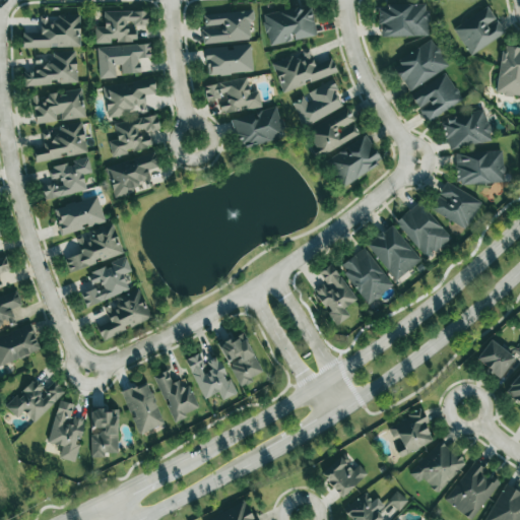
[(380,38),(429,36),(428,4),(378,6),(380,38)]
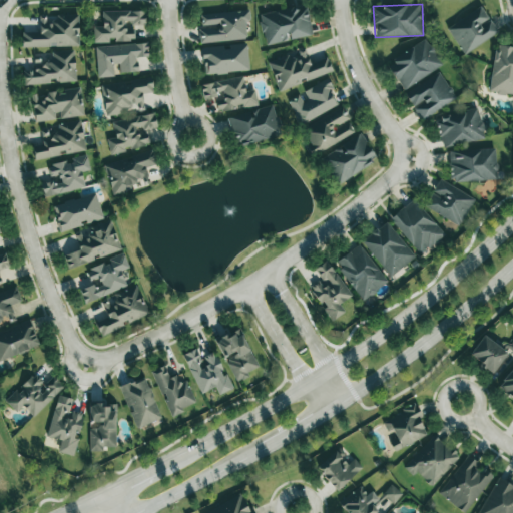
[(463,55),(498,33),(481,6),(446,28),(463,55)]
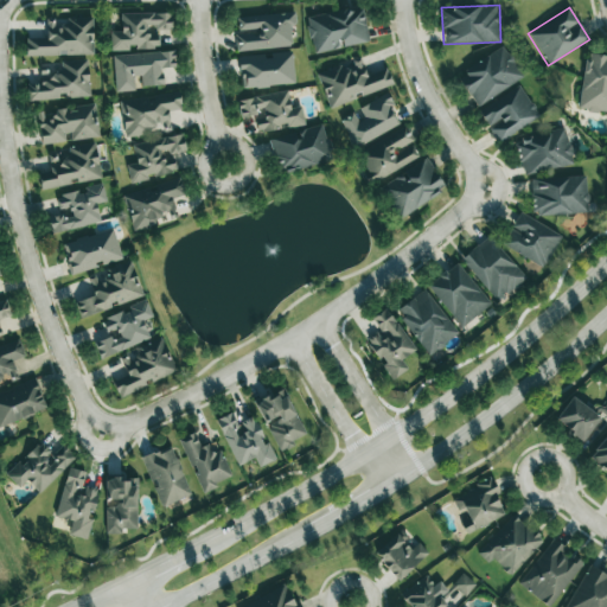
[(369,42),(363,8),(306,19),(313,55),(340,49),(340,48),(369,42)]
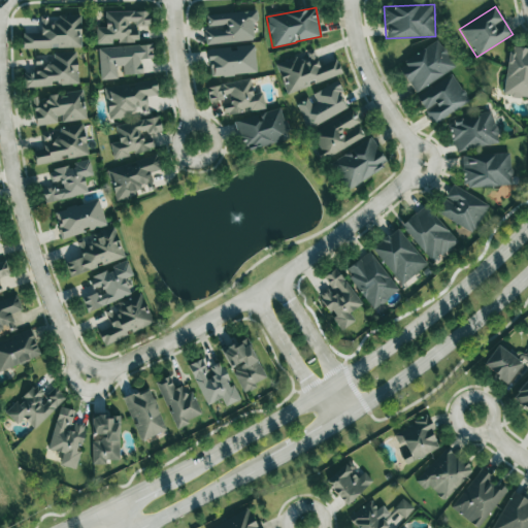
[(96,44),(116,44),(116,42),(138,42),(138,30),(130,30),(130,26),(150,25),(150,10),(105,12),(105,28),(96,28),(96,44)]
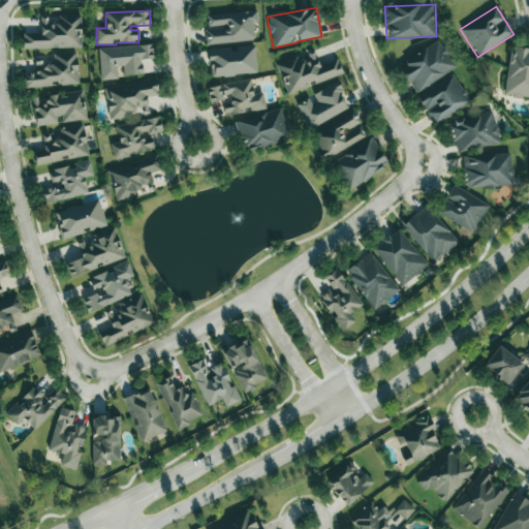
[(207,44),(254,41),(253,25),(258,24),(257,11),(205,14),(207,44)]
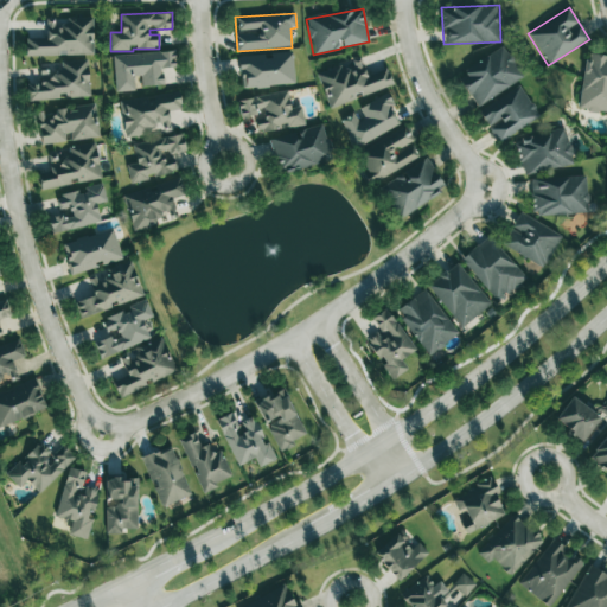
[(46,38),(25,38),(26,57),(94,55),(93,19),(55,20),(55,19),(46,19),(46,38)]
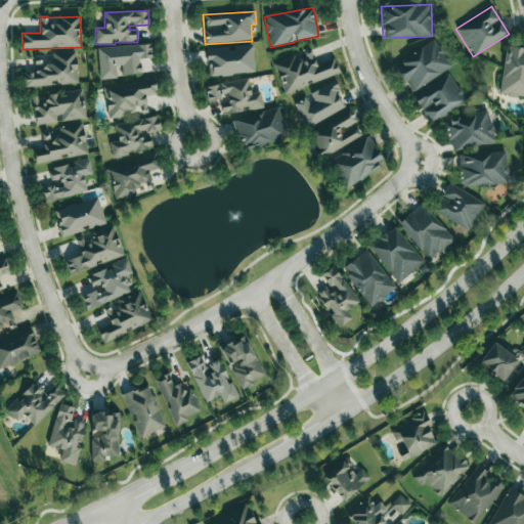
[(394,66),(411,92),(451,67),(435,40),(394,66)]
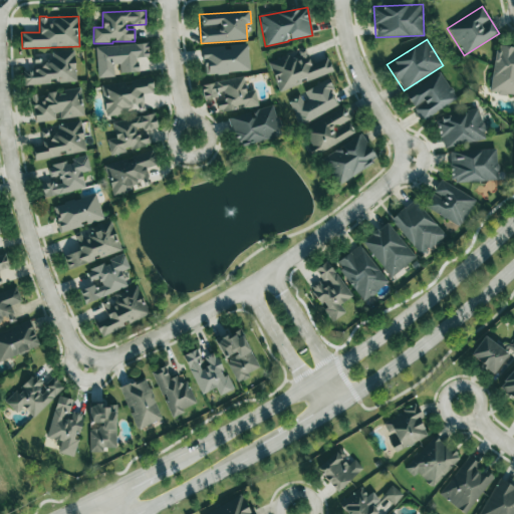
[(97,78),(113,77),(112,65),(119,64),(119,73),(138,72),(137,58),(149,57),(148,43),(95,47),(97,78)]
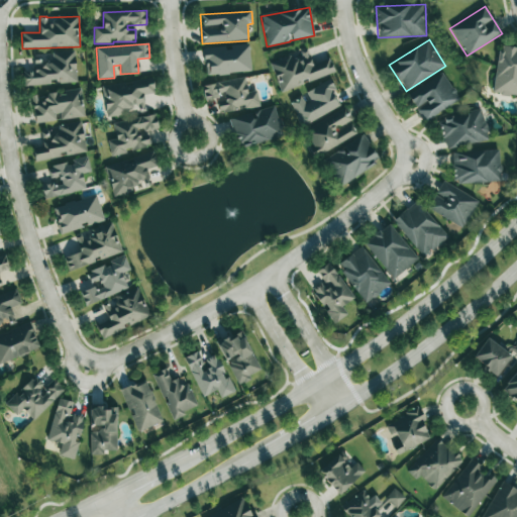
[(206,76),(251,71),(248,43),(203,48),(206,76)]
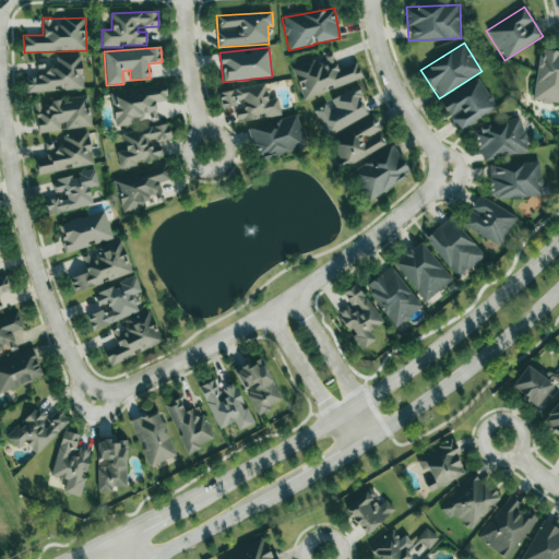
[(533,100),(558,103),(558,51),(539,49),(533,100)]
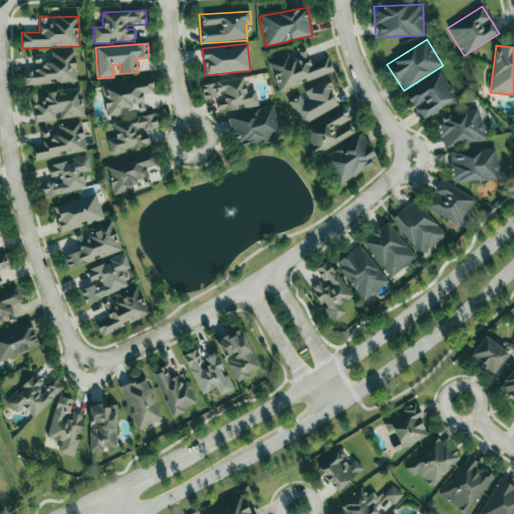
[(24,84),(75,82),(74,51),(51,52),(52,60),(33,61),(34,69),(23,70),(24,84)]
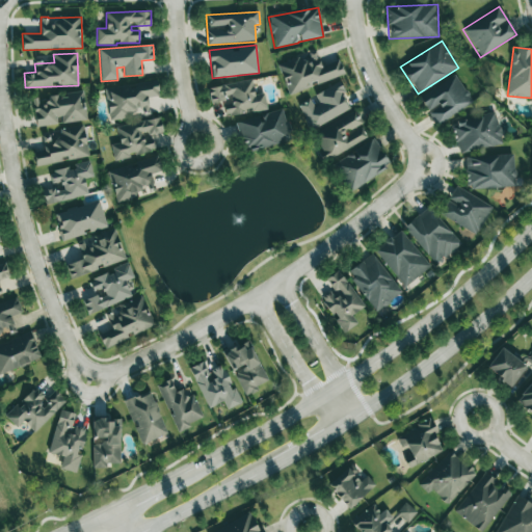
[(344,76),(339,59),(320,65),(317,53),(278,65),(288,94),(344,76)]
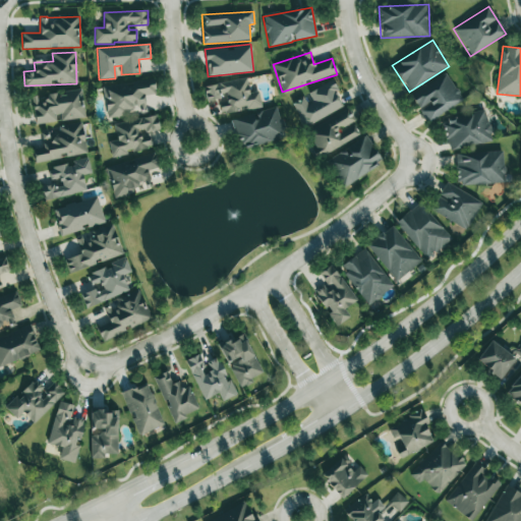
[(463,103),(448,74),(411,94),(426,122),(463,103)]
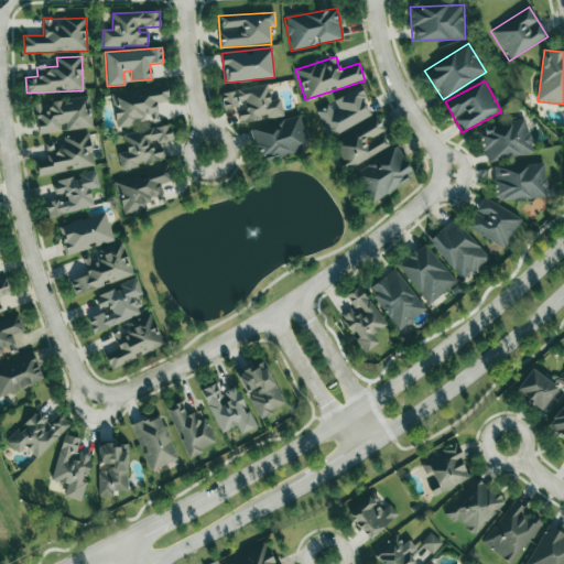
[(280,99),(269,100),(267,85),(220,93),(224,110),(236,108),(238,123),(283,117),(280,99)]
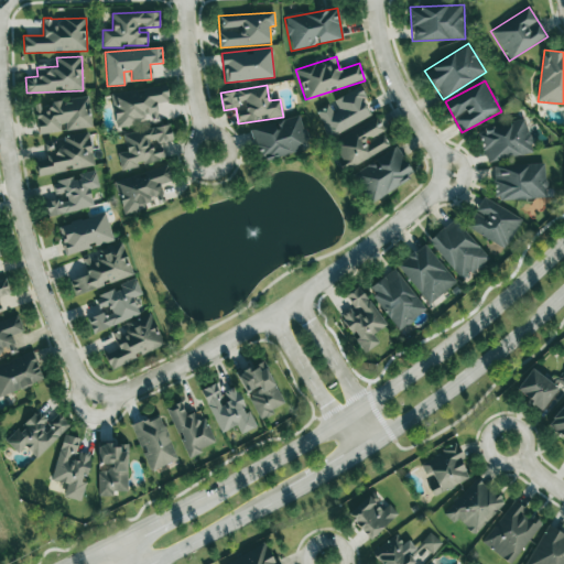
[(169,102),(166,87),(111,93),(115,127),(159,121),(156,104),(169,102)]
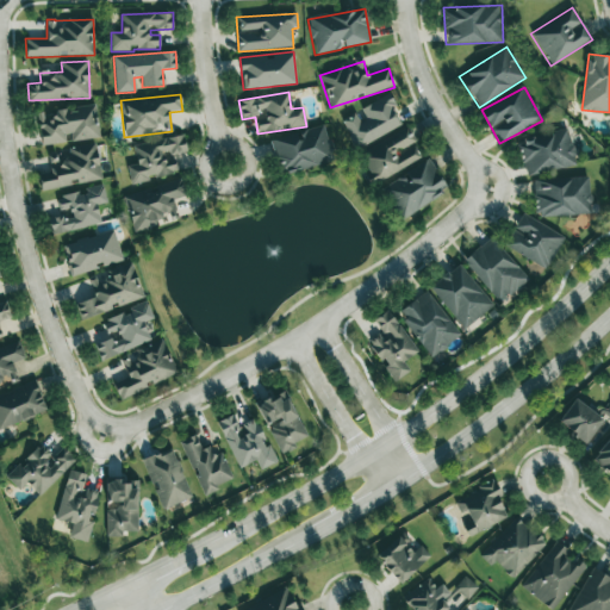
[(403,126),(388,95),(359,109),(363,118),(359,119),(355,113),(342,119),(355,147),(403,126)]
